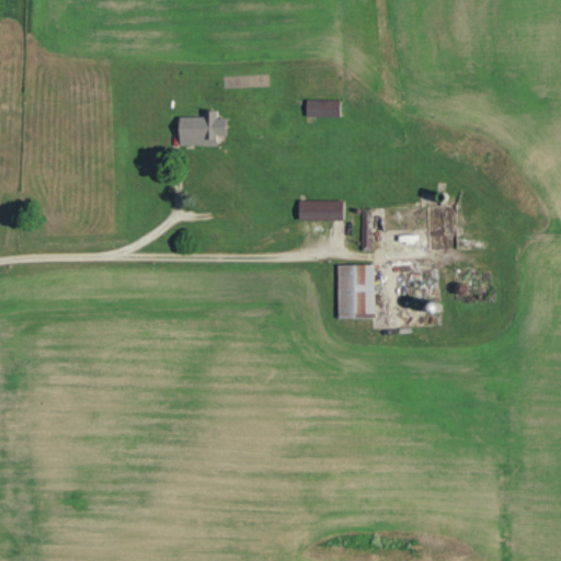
[(340,116),(340,100),(306,99),(306,116),(340,116)]
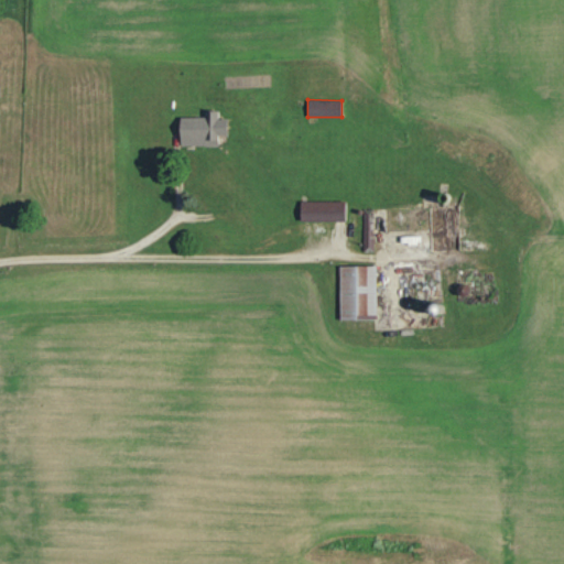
[(181,145),(218,145),(218,110),(204,111),(204,117),(181,117),(181,145)]
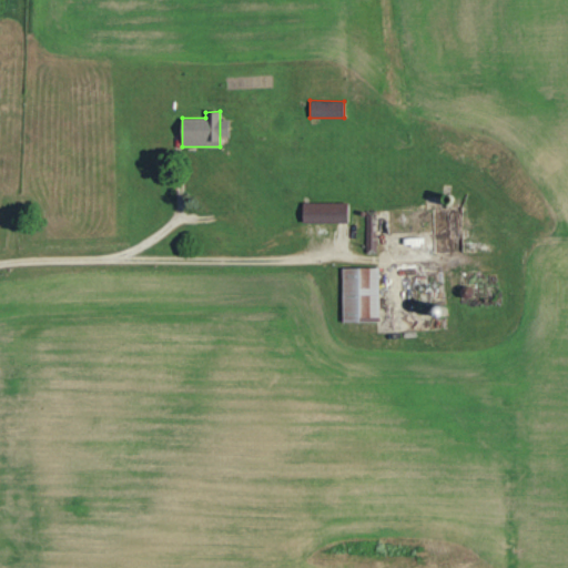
[(347,202),(303,203),(303,223),(348,222),(347,202)]
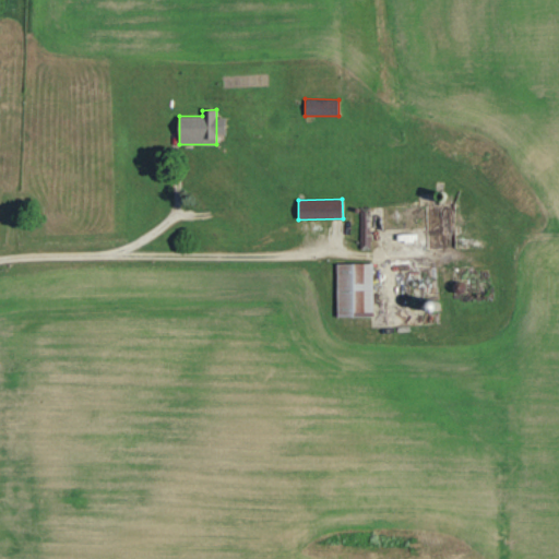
[(359,207),(359,249),(369,249),(368,207),(359,207)]
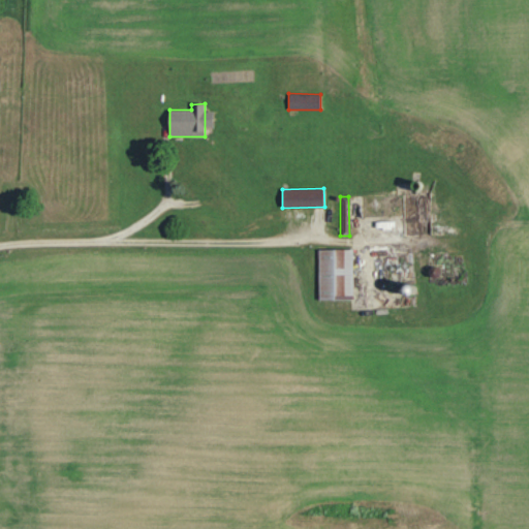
[(352,249),(318,249),(319,300),(353,300),(352,249)]
